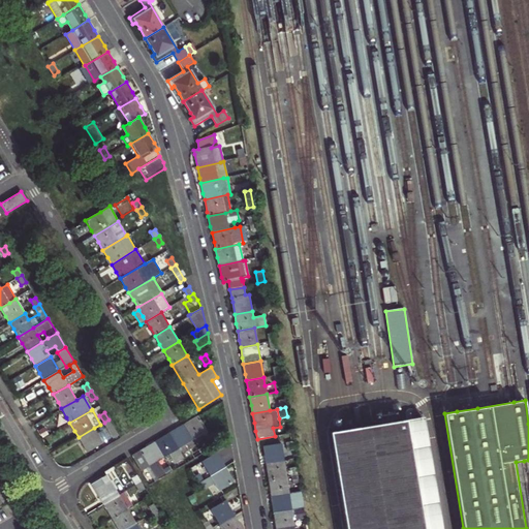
[(207,431),(198,415),(192,419),(184,425),(192,439),(193,439),(207,431)]
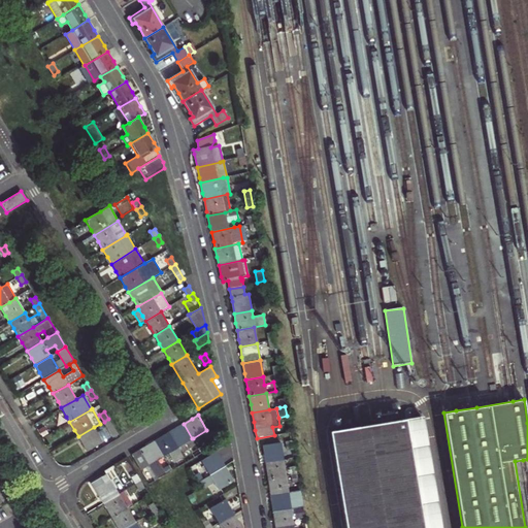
[(441,527),(423,417),(405,420),(423,527),(441,527)]
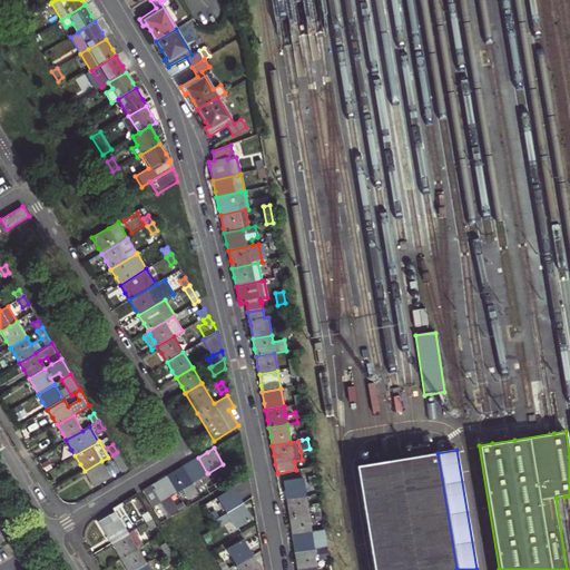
[(355,467),(372,569),(457,569),(438,453),(419,455),(395,460),(375,463),(355,467)]
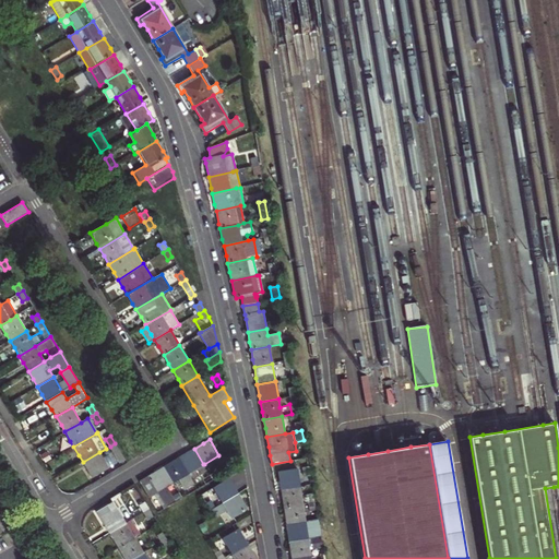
[(189,452),(179,458),(188,474),(203,464),(194,449),(189,452)]
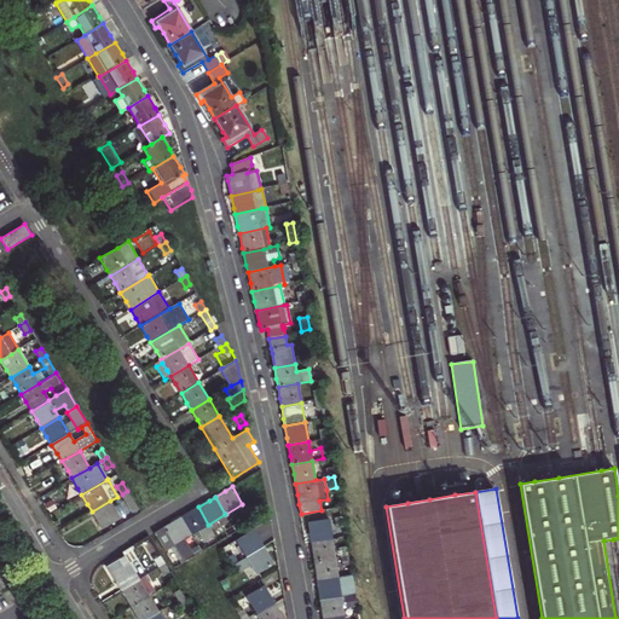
[(114,508),(110,501),(92,512),(98,521),(103,530),(120,519),(114,508)]
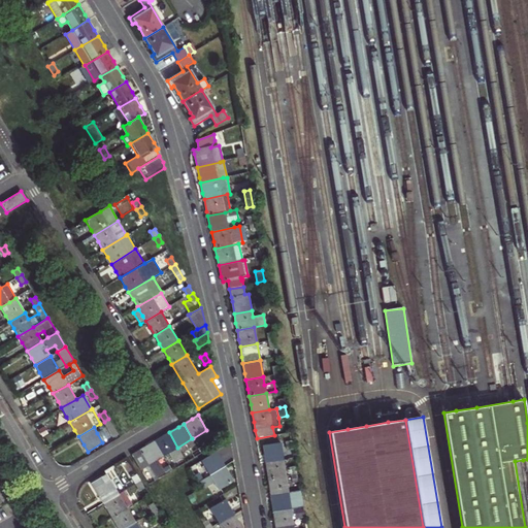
[(97,433),(102,442),(108,438),(103,429),(97,433)]
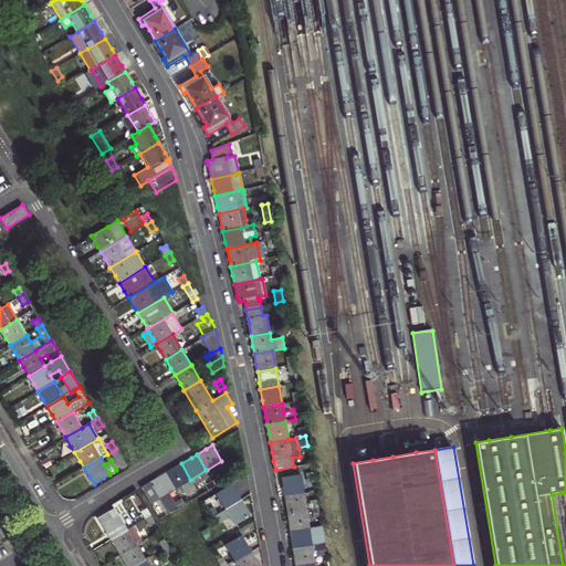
[(226,467),(221,461),(207,470),(211,475),(226,467)]
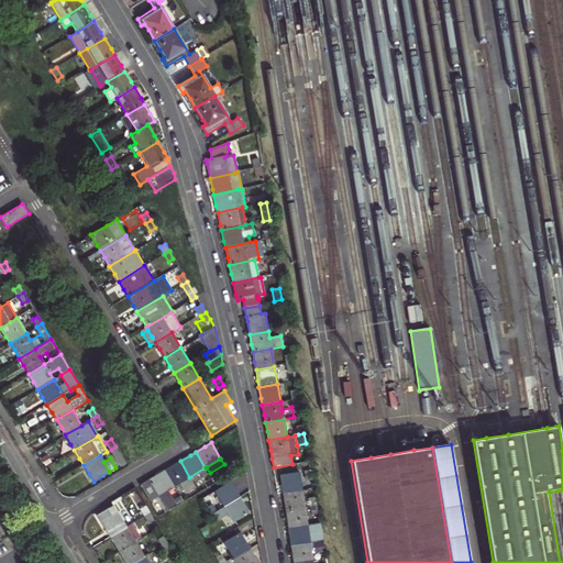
[(186,494),(180,496),(184,501),(199,493),(196,487),(194,483),(189,477),(180,461),(174,465),(165,471),(175,486),(179,483),(186,494)]
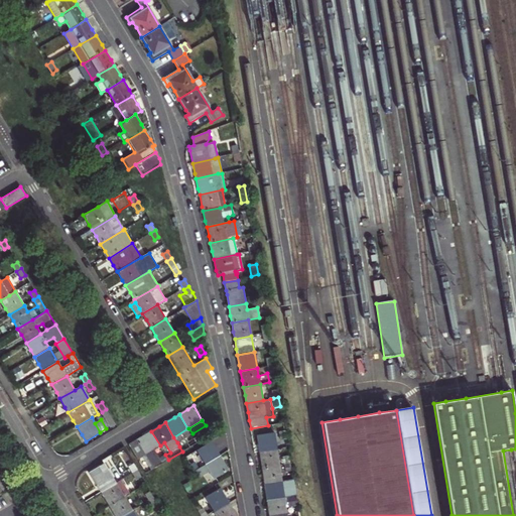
[(177,442),(191,434),(187,428),(173,437),(177,442)]
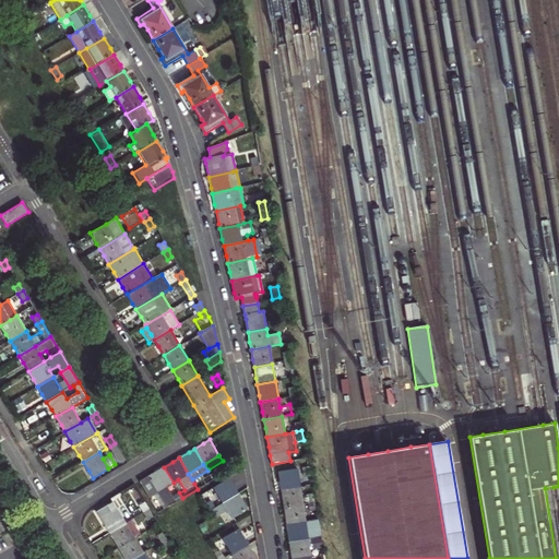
[(224,466),(210,475),(213,480),(227,472),(224,466)]
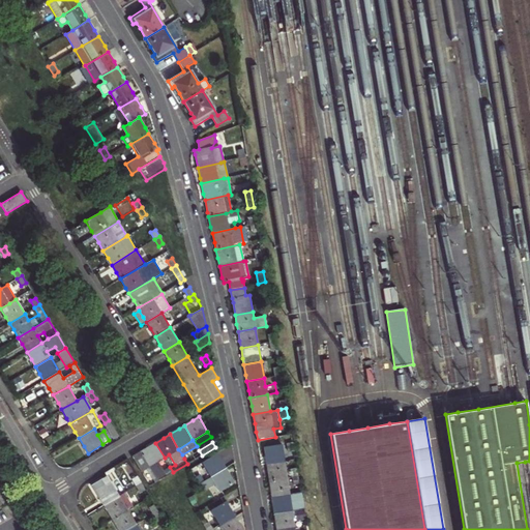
[(165,458),(155,443),(145,448),(131,457),(141,472),(149,467),(158,481),(173,472),(170,467),(164,471),(157,462),(165,458)]
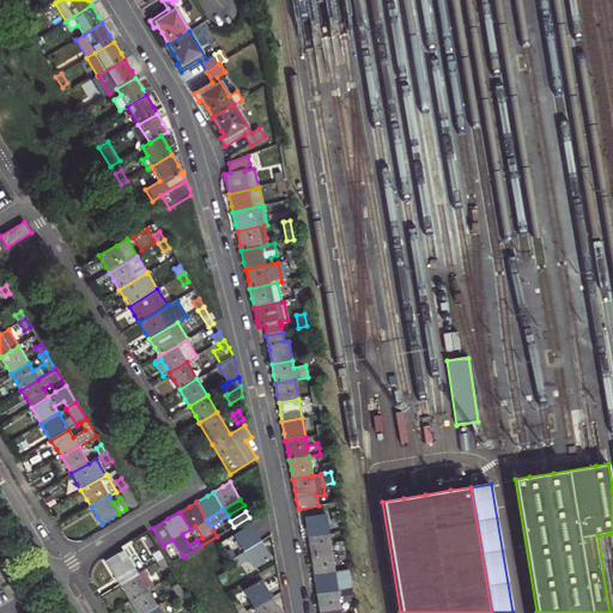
[(307,526),(309,536),(328,534),(326,514),(305,517),(307,526)]
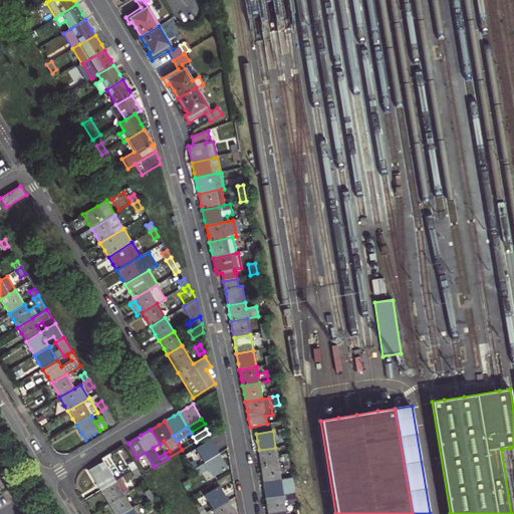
[(189,446),(196,442),(193,437),(186,441),(189,446)]
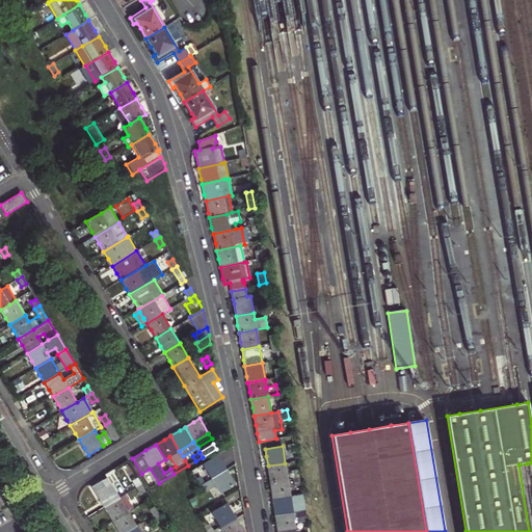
[(203,463),(212,479),(227,470),(223,463),(218,455),(203,463)]
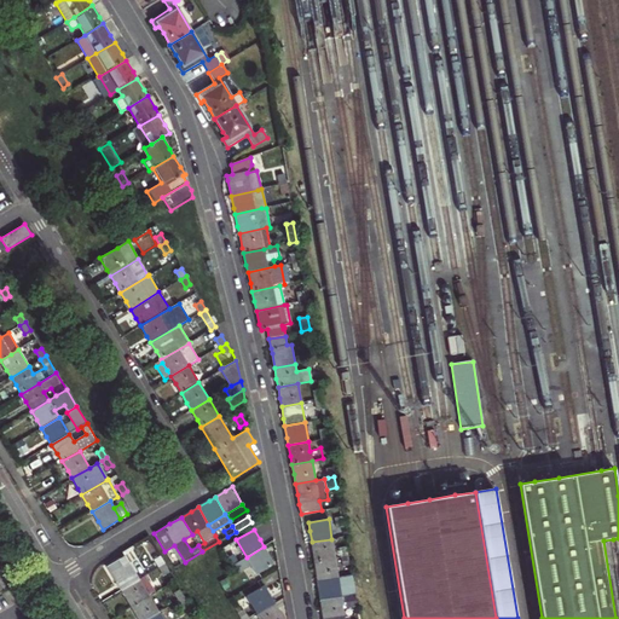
[(158,568),(158,567),(165,563),(150,539),(143,543),(158,568)]
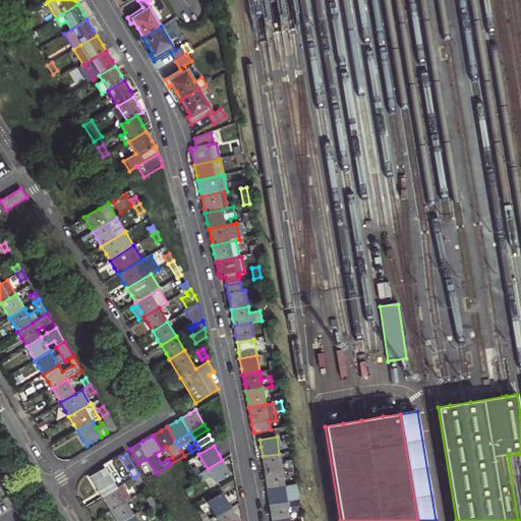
[(282,470),(279,454),(263,456),(264,465),(265,472),(282,470)]
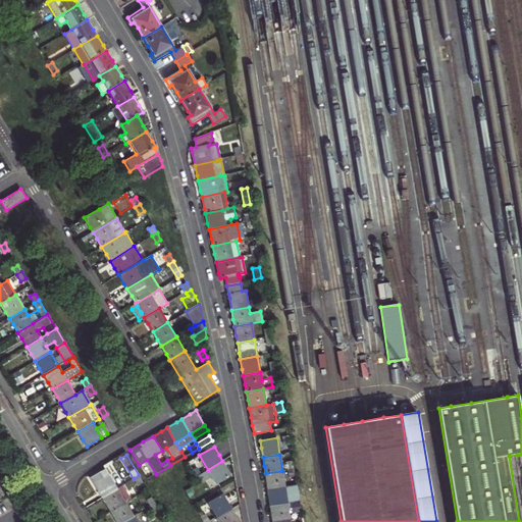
[(201,483),(212,477),(216,484),(231,475),(229,472),(222,461),(208,470),(197,476),(201,483)]
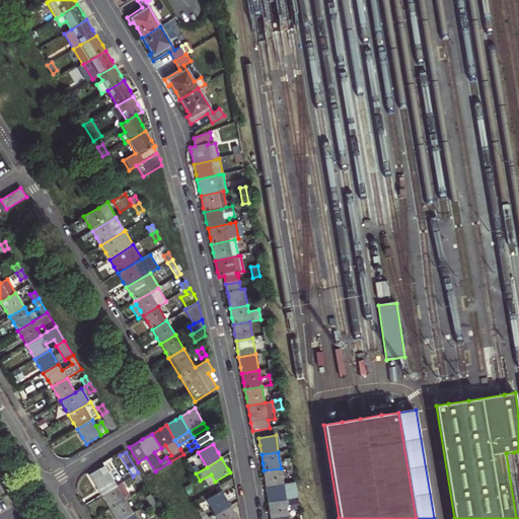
[(101,495),(117,486),(104,465),(89,474),(98,490),(101,495)]
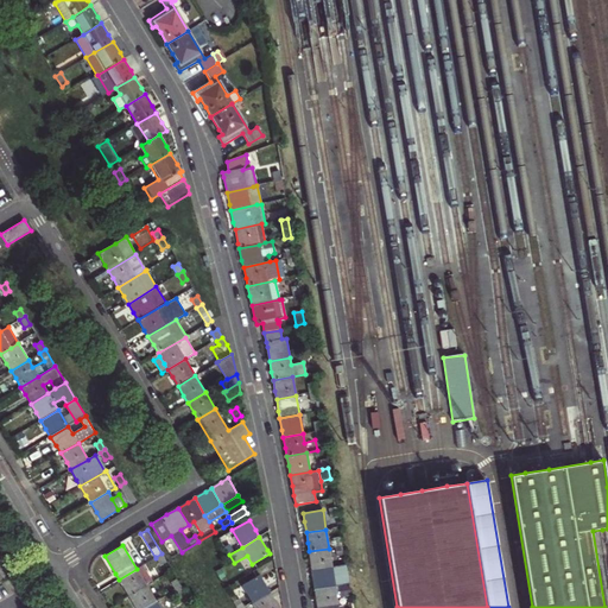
[(331,568),(329,549),(309,551),(311,563),(311,570),(331,568)]
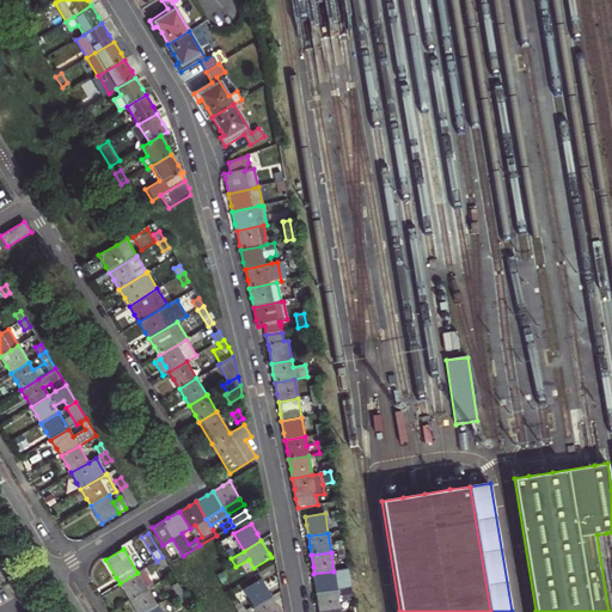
[(167,565),(163,557),(157,561),(163,569),(167,565)]
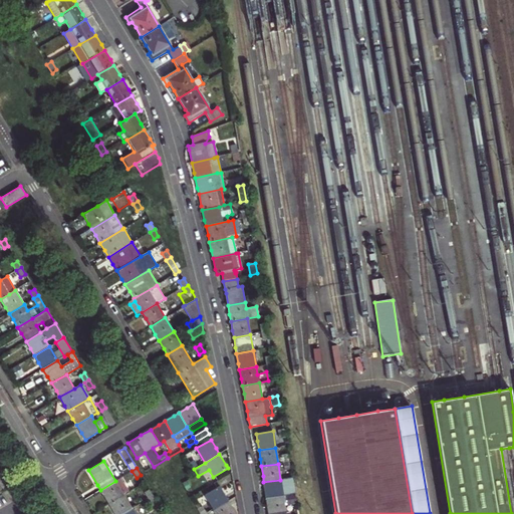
[(120,478),(115,481),(100,490),(103,496),(108,504),(123,495),(129,492),(120,478)]
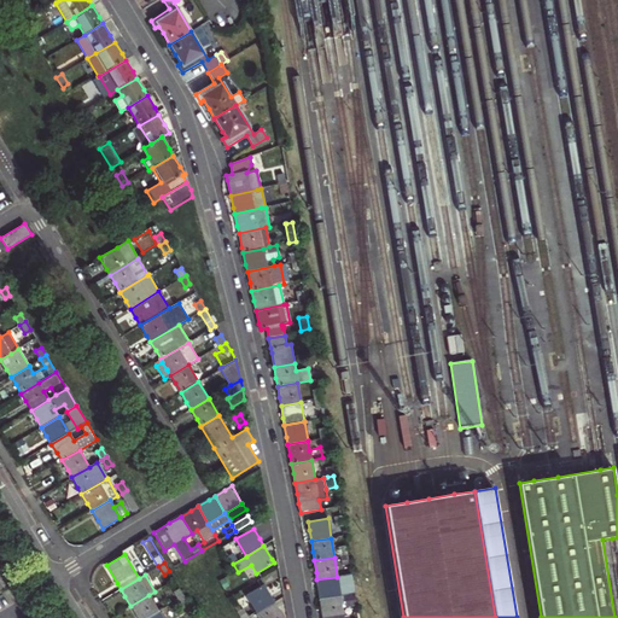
[(348,575),(337,577),(316,579),(319,590),(320,599),(340,596),(353,594),(348,575)]
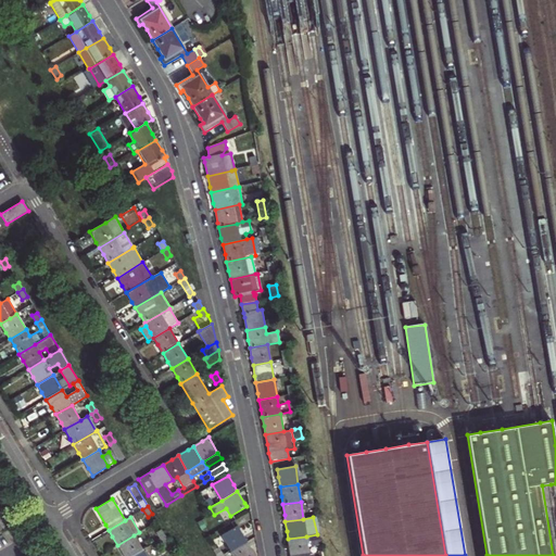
[(222,535),(230,551),(247,542),(242,534),(237,526),(222,535)]
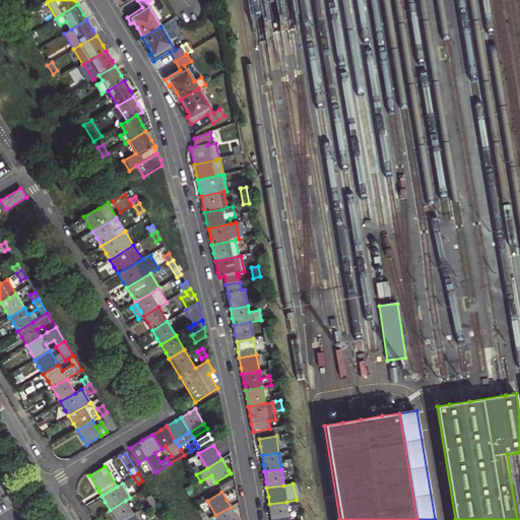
[(146,499),(150,505),(155,502),(151,496),(146,499)]
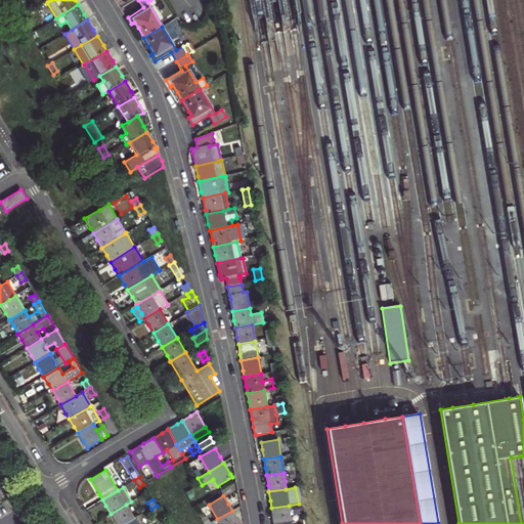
[(273,519),(273,523),(275,523),(291,522),(290,514),(295,513),(295,512),(301,511),(299,504),(289,506),(271,508),(273,519)]
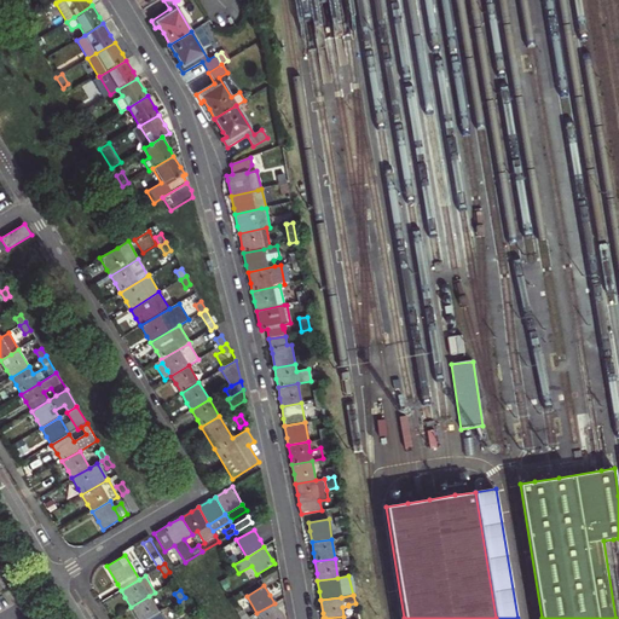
[(138,618),(149,618),(160,613),(149,596),(131,607),(136,614),(138,618)]
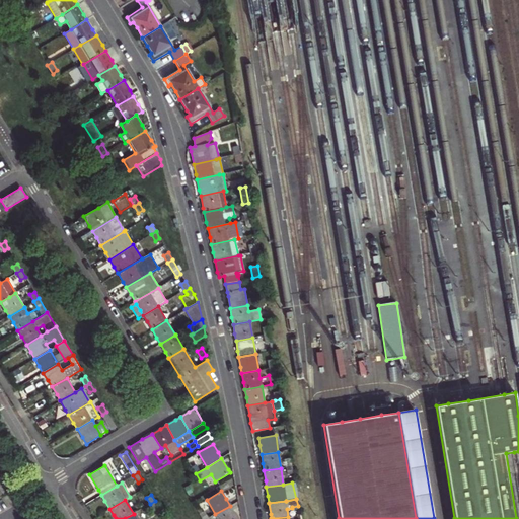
[(161,518),(164,517),(155,501),(150,504),(158,518),(161,518)]
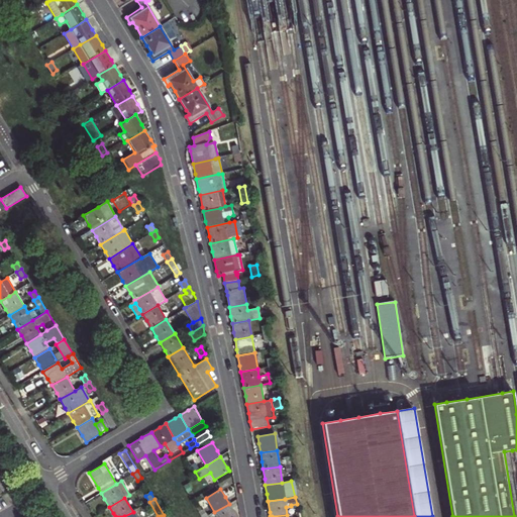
[(237,516),(236,514),(229,504),(214,512),(216,516),(237,516)]
